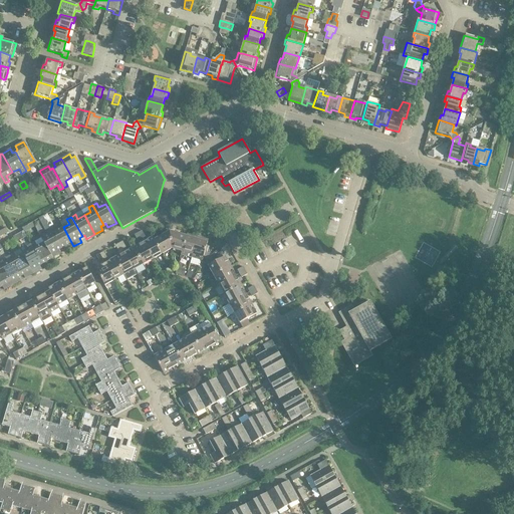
[(54,226),(50,228),(61,248),(63,247),(65,251),(73,246),(63,227),(56,231),(54,226)]
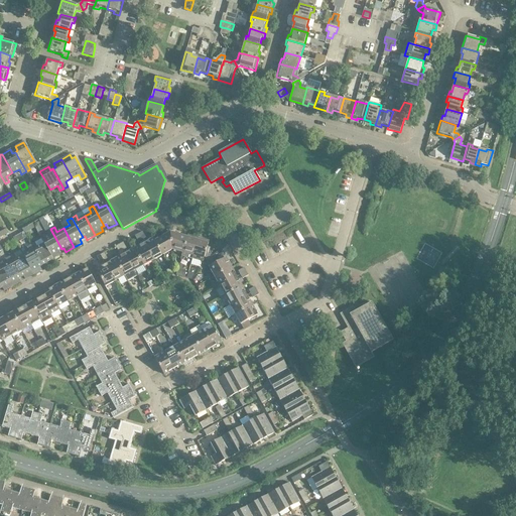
[(61,249),(50,229),(46,231),(48,236),(41,240),(44,244),(52,259),(61,254),(58,250),(61,249)]
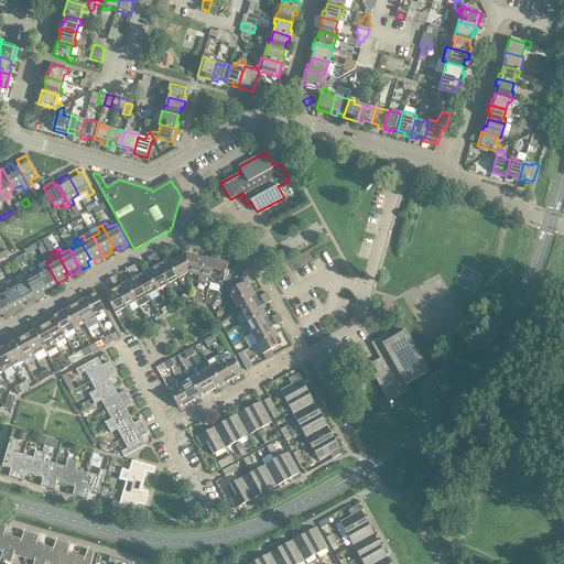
[(188,273),(186,255),(170,263),(177,279),(188,273)]
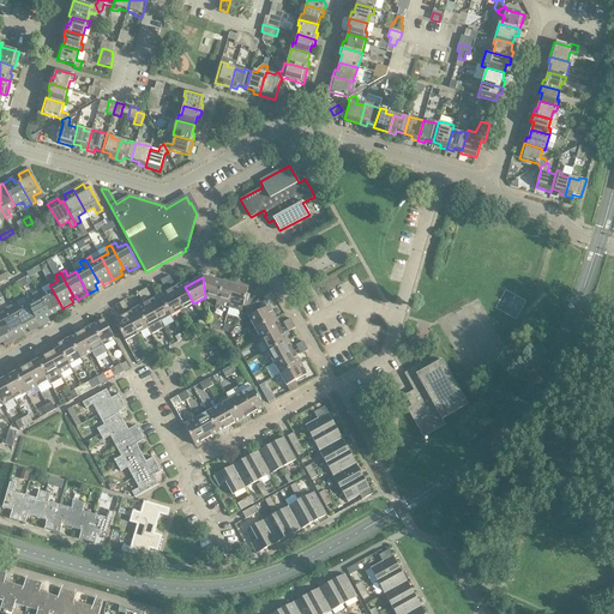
[(223,282),(203,277),(205,298),(217,301),(218,301),(223,283),(223,282)]
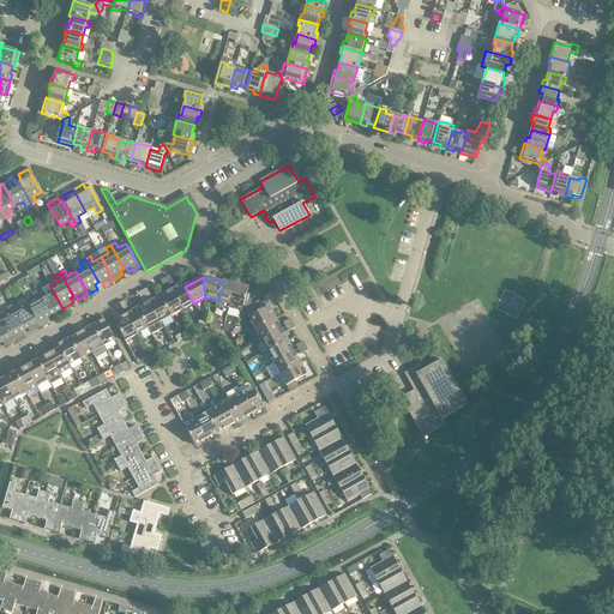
[(223,280),(223,282),(223,283),(218,301),(217,301),(216,305),(229,308),(236,283),(223,280)]
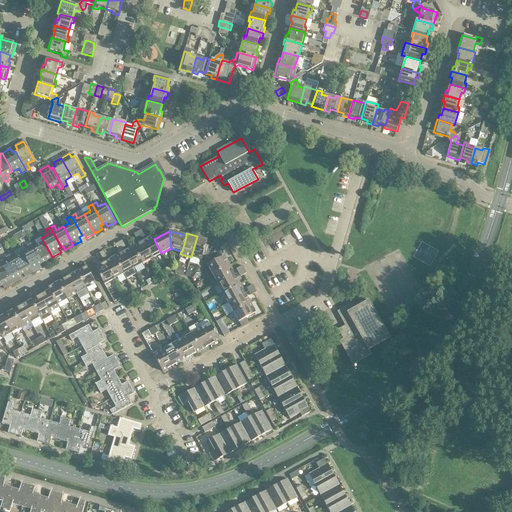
[(152,236),(143,241),(153,260),(154,259),(153,258),(161,253),(154,239),(152,236)]
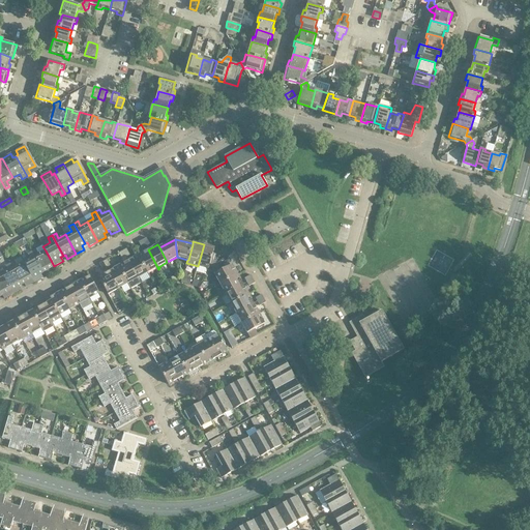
[(214,247),(204,244),(198,266),(208,269),(212,272),(217,265),(211,260),(214,247)]
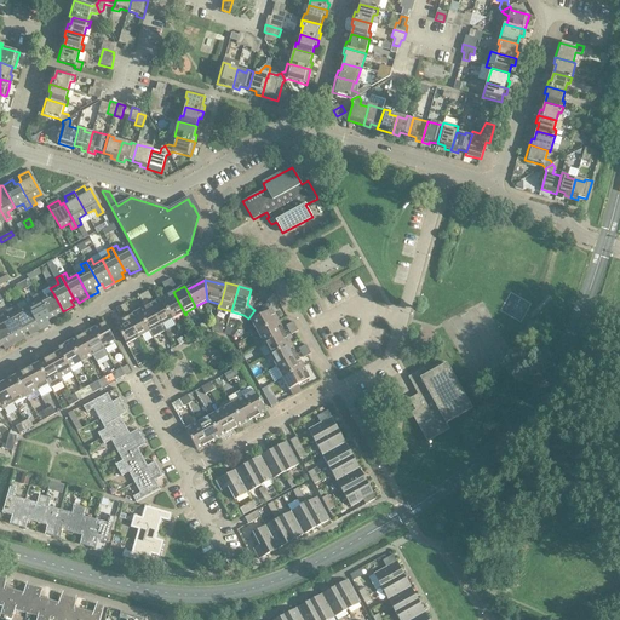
[(42,292),(38,294),(51,319),(53,317),(56,321),(67,316),(63,311),(53,293),(45,298),(42,292)]
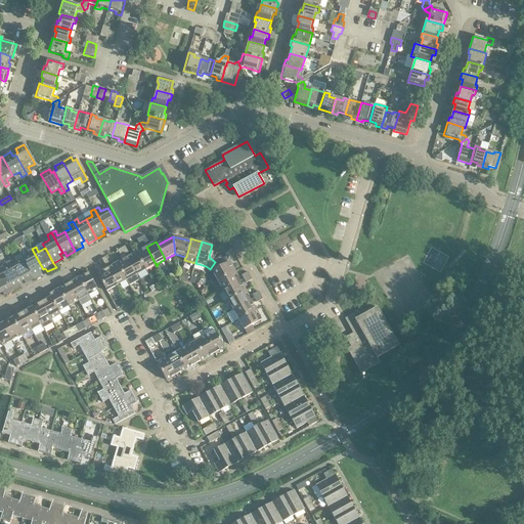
[(157,266),(146,247),(136,253),(145,270),(154,265),(155,267),(157,266)]
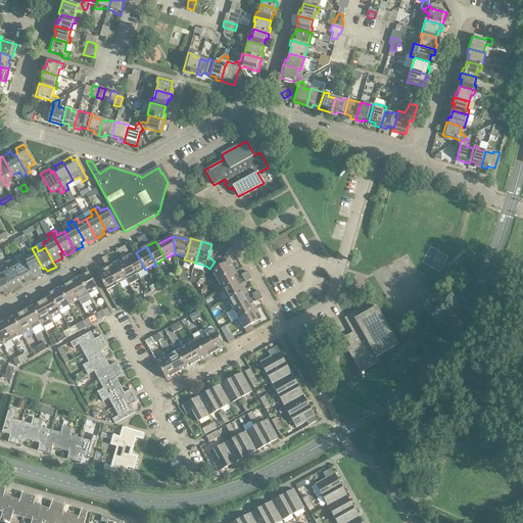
[(43,269),(32,248),(27,250),(30,255),(24,259),(34,279),(43,274),(40,270),(43,269)]
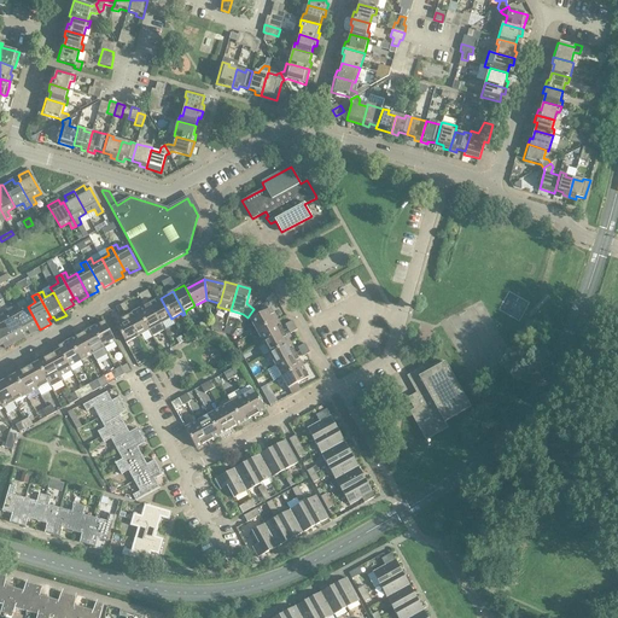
[(172,319),(161,298),(150,304),(162,327),(164,326),(163,324),(172,319)]
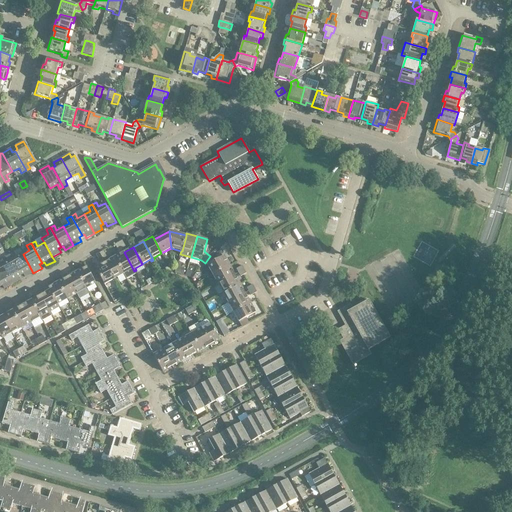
[(14,252),(10,255),(21,275),(23,274),(25,277),(33,273),(23,254),(16,257),(14,252)]
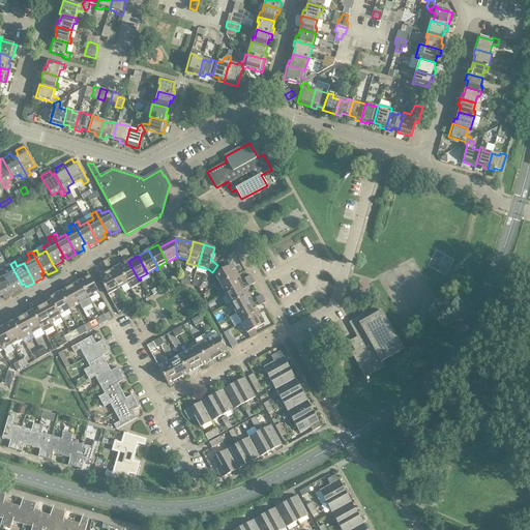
[(141,284),(139,281),(128,261),(118,266),(127,284),(130,289),(141,284)]
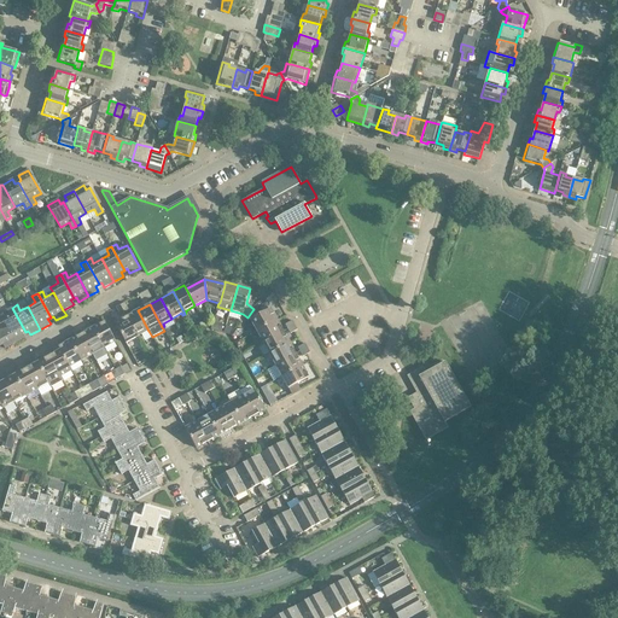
[(25,332),(12,308),(6,310),(10,316),(3,320),(15,343),(24,338),(22,333),(25,332)]
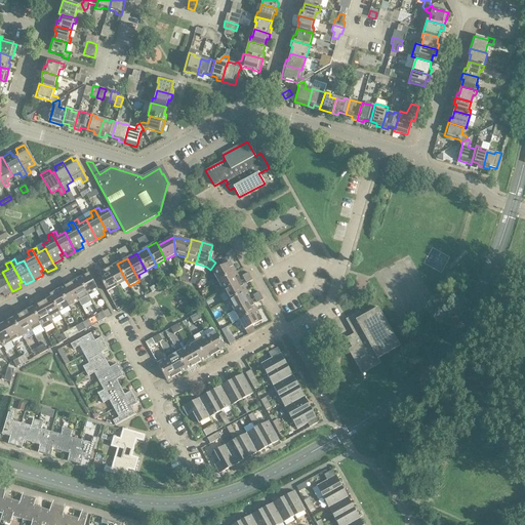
[(220,267),(215,263),(210,270),(212,272),(218,282),(236,273),(230,263),(220,267)]
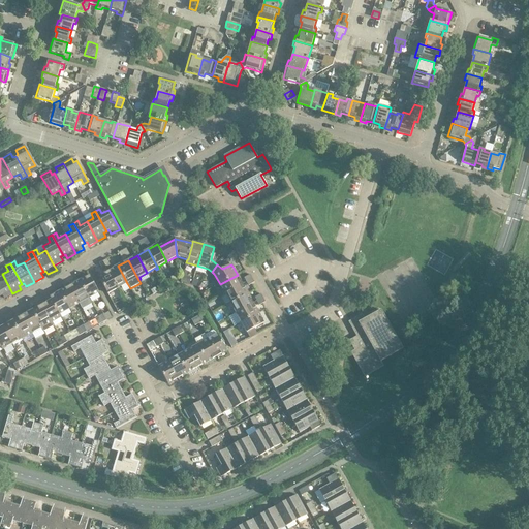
[(127,283),(118,266),(109,271),(119,290),(121,290),(120,288),(127,283)]
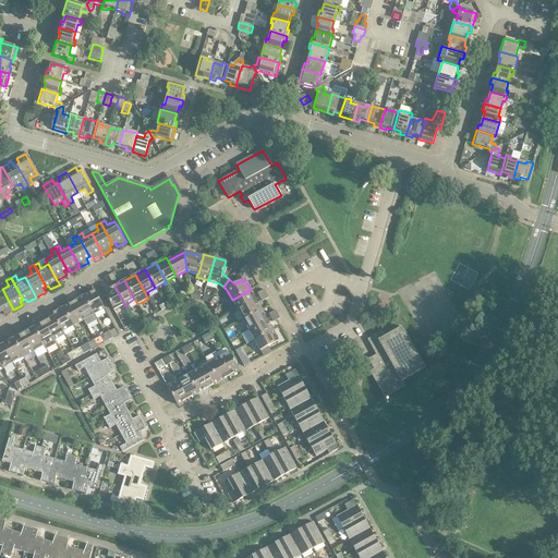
[(125,306),(114,286),(104,292),(114,311),(122,305),(123,307),(125,306)]
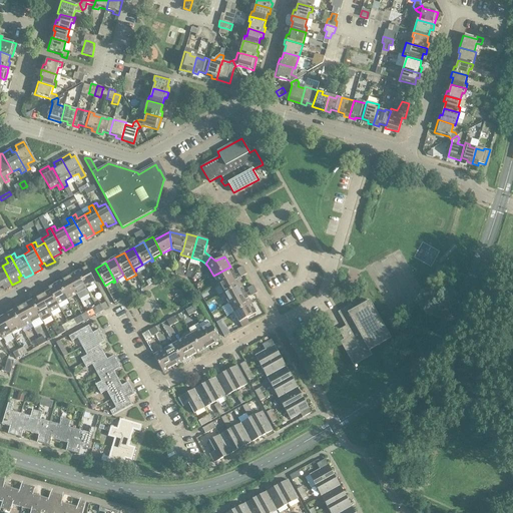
[(0,287),(2,286),(4,290),(12,285),(2,266),(0,267),(0,287)]
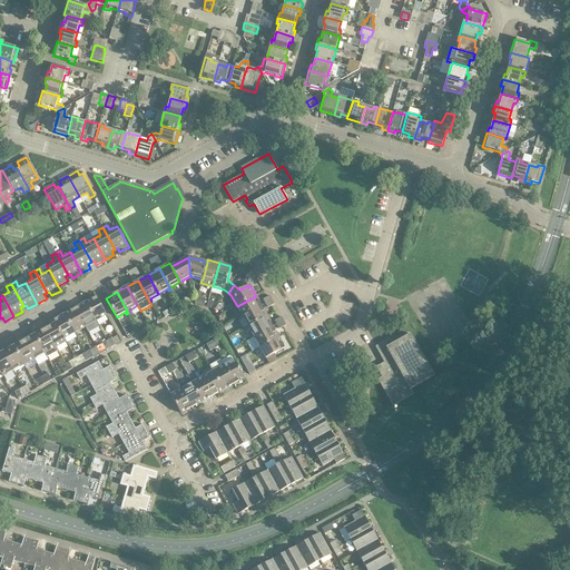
[(262,306),(256,296),(237,306),(242,315),(239,316),(241,317),(262,306)]
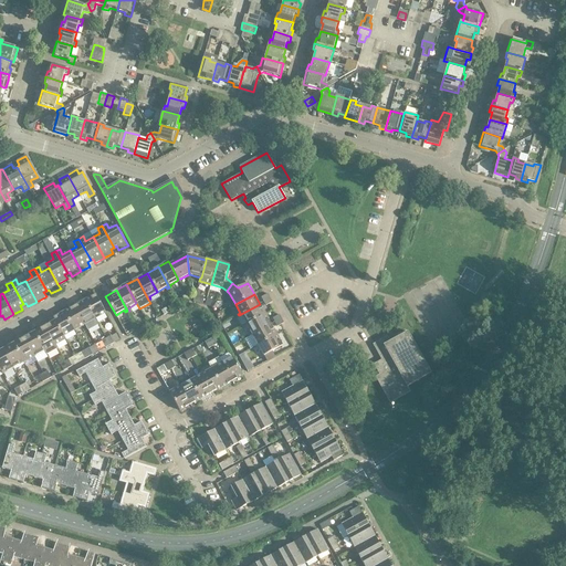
[(106,314),(96,295),(85,301),(95,320),(106,314)]
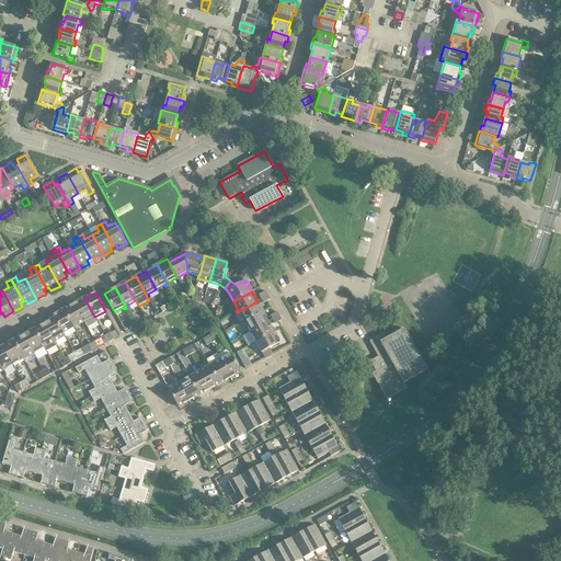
[(94,317),(84,298),(73,304),(84,322),(94,317)]
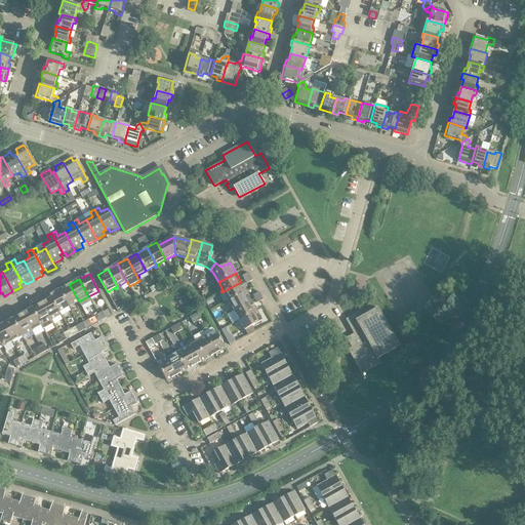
[(246,292),(241,282),(221,292),(223,294),(225,293),(229,301),(246,292)]
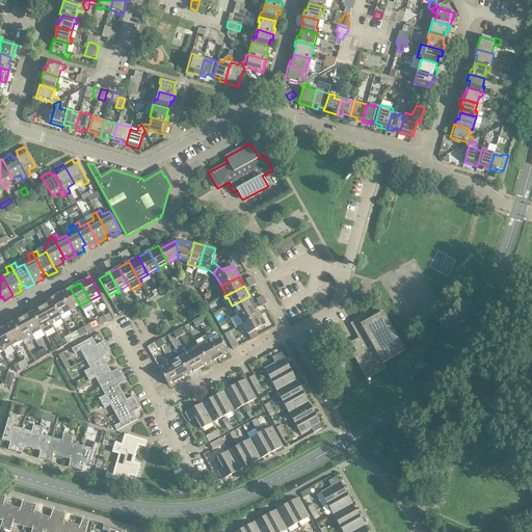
[(80,306),(70,288),(60,294),(70,311),(80,306)]
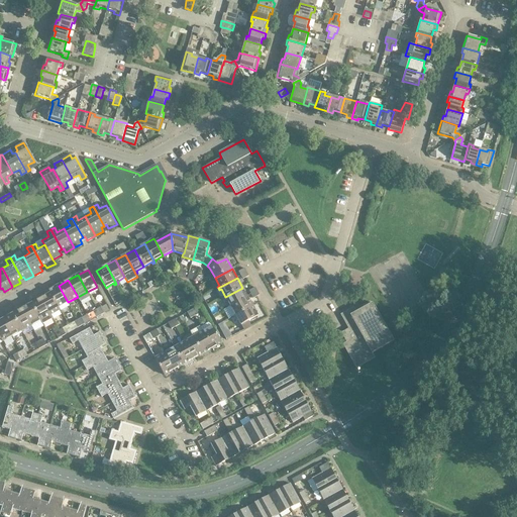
[(68,302),(59,286),(48,291),(50,294),(59,307),(68,302)]
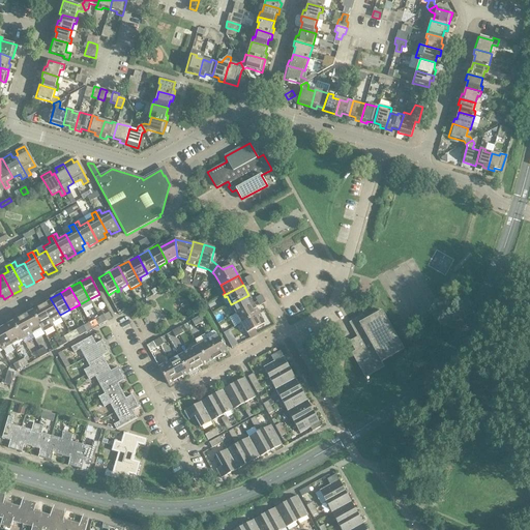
[(254,304),(248,295),(231,304),(235,312),(233,313),(234,315),(254,304)]
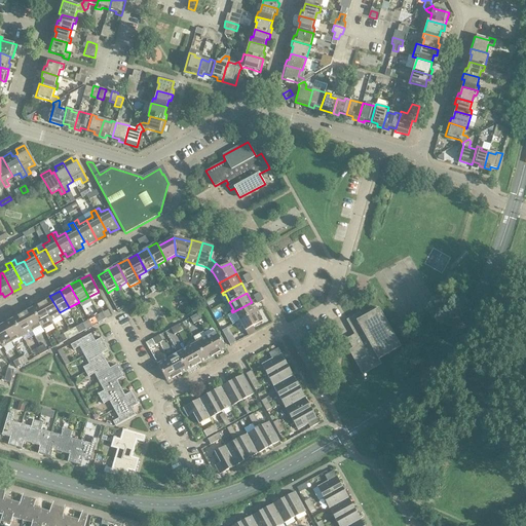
[(51,299),(42,304),(51,321),(61,315),(60,312),(51,299)]
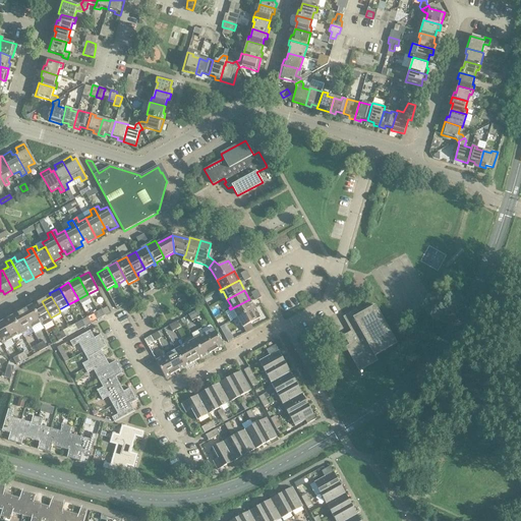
[(255,308),(249,299),(230,309),(231,311),(233,310),(238,317),(255,308)]
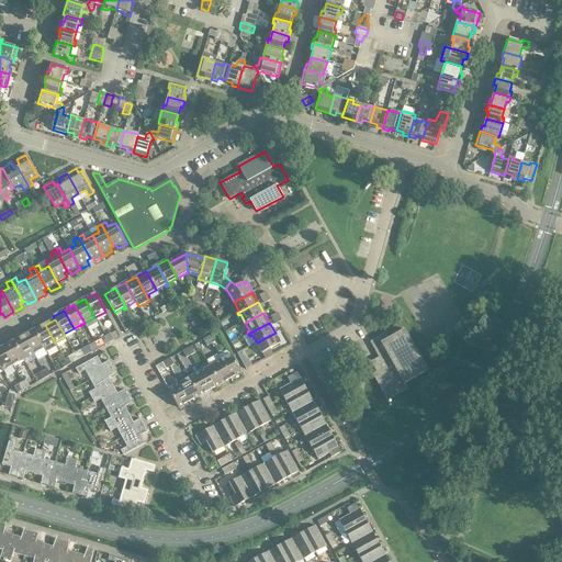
[(45,325),(35,330),(34,330),(45,349),(55,343),(45,325)]
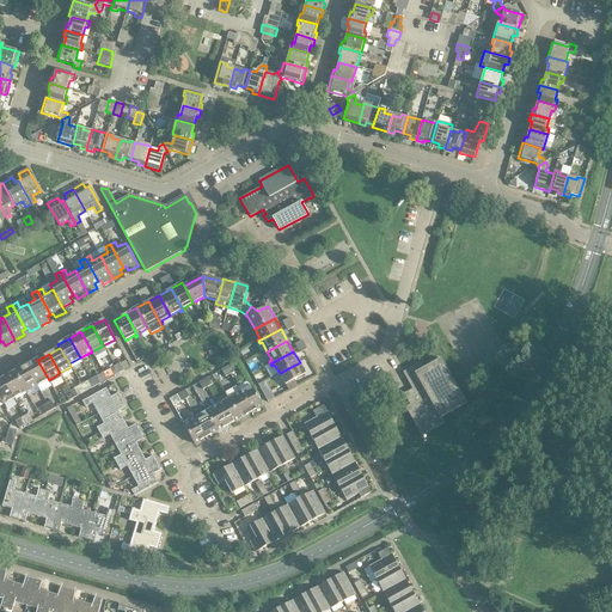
[(37,357),(25,363),(37,386),(49,380),(37,360),(38,360),(37,357)]
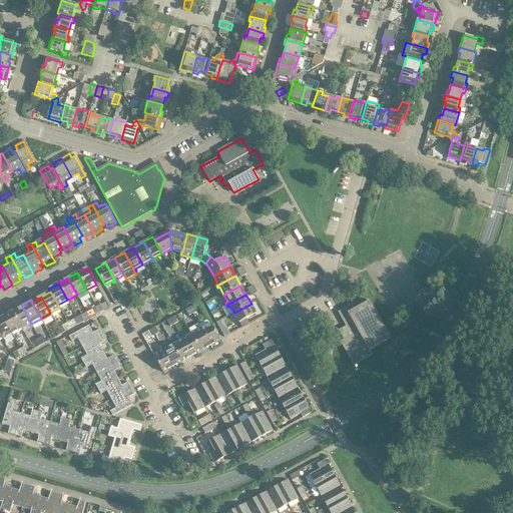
[(391,339),(370,301),(354,310),(351,306),(339,313),(346,326),(339,331),(344,340),(341,342),(354,366),(372,356),(370,351),(391,339)]
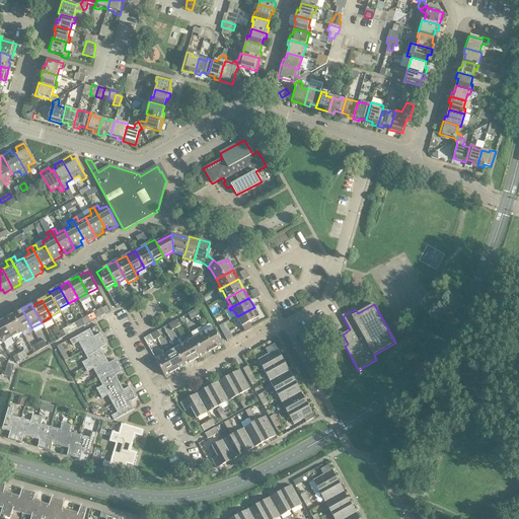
[(260,317),(254,307),(237,316),(245,331),(252,327),(249,322),(260,317)]
